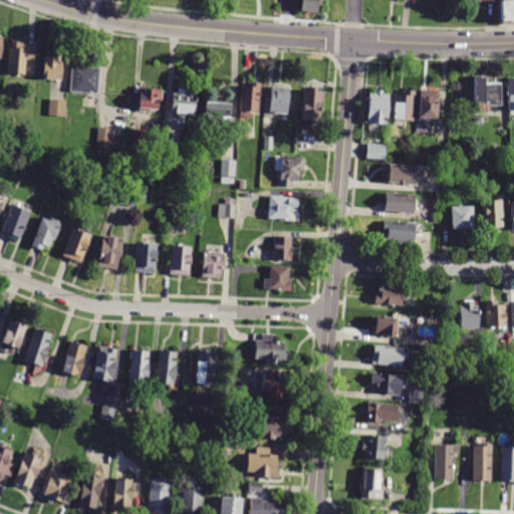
[(302,0),(302,13),(318,14),(318,7),(323,8),(323,0),(302,0)]
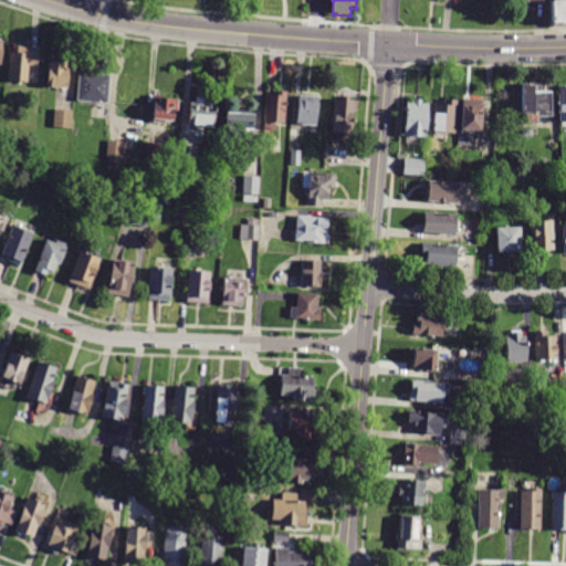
[(565,0),(556,0),(556,6),(554,6),(554,29),(565,28),(565,0)]
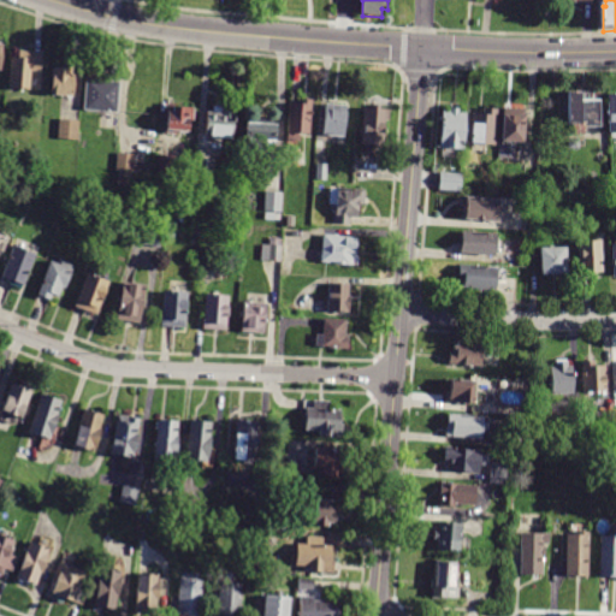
[(12,57),(10,87),(30,89),(31,69),(41,70),(43,52),(19,49),(18,57),(12,57)]
